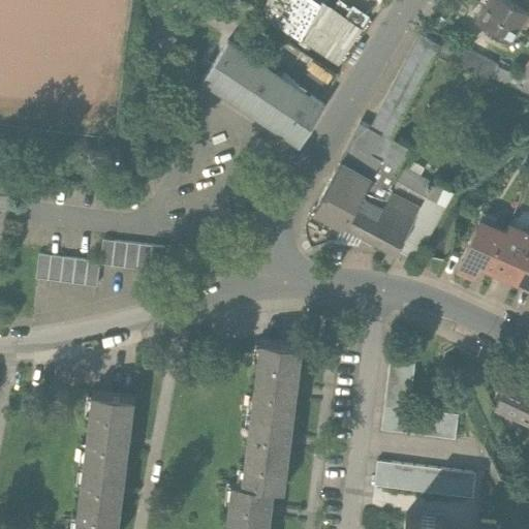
[(336,59),(365,17),(353,7),(345,19),(322,2),(318,8),(303,0),(301,3),(294,0),(293,0),(280,23),(301,34),(336,59)]
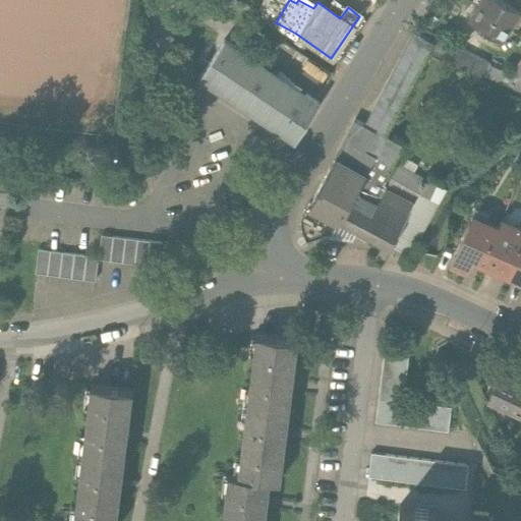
[(477,0),(478,1),(468,16),(501,37),(519,8),(507,0),(477,0)]
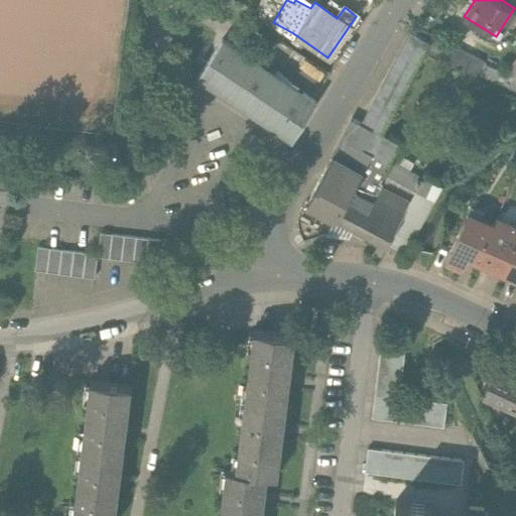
[(398,144),(381,134),(428,43),(408,32),(361,124),(373,129),(363,148),(371,153),(388,162),(398,144)]
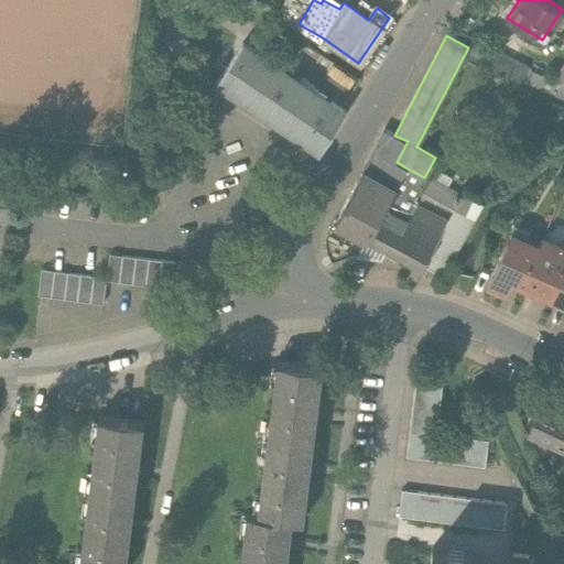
[(242,43),(216,83),(320,150),(345,111),(242,43)]
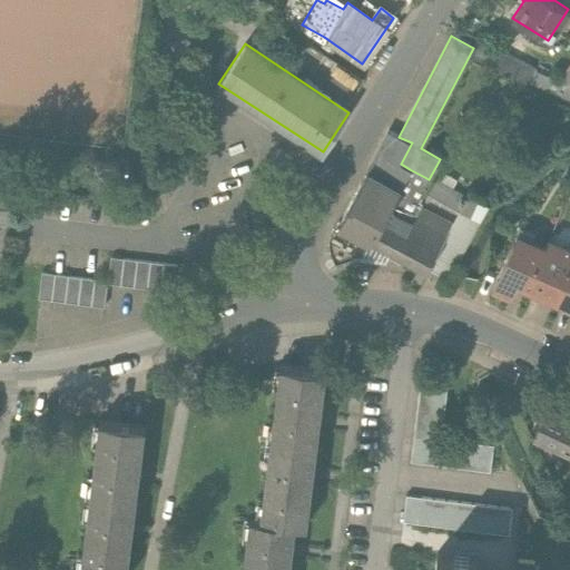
[(534,70),(491,48),(483,65),(526,86),(527,81),(569,105),(569,64),(557,82),(533,71),(534,70)]
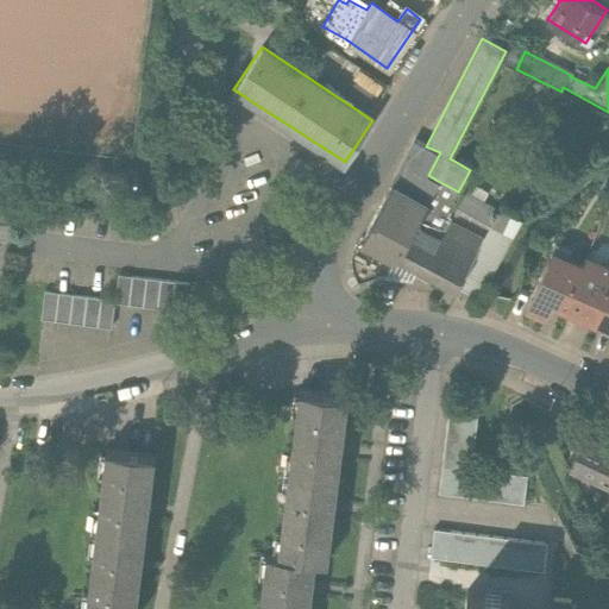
[(418,218),(438,181),(428,175),(440,152),(426,146),(414,140),(362,239),(396,258),(418,218)]
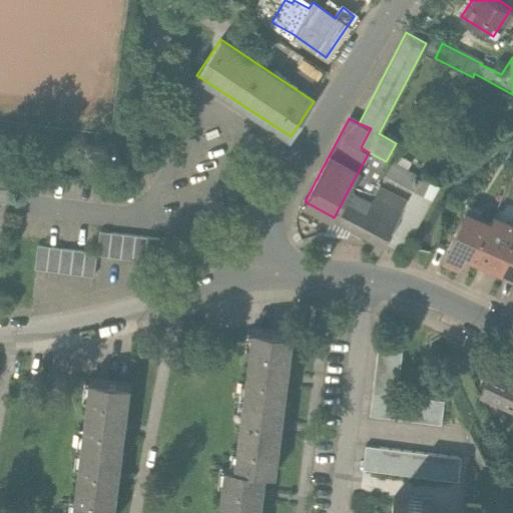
[(369,152),(352,183),(372,194),(376,186),(379,180),(384,183),(388,177),(381,173),(388,162),(386,161),(369,152)]
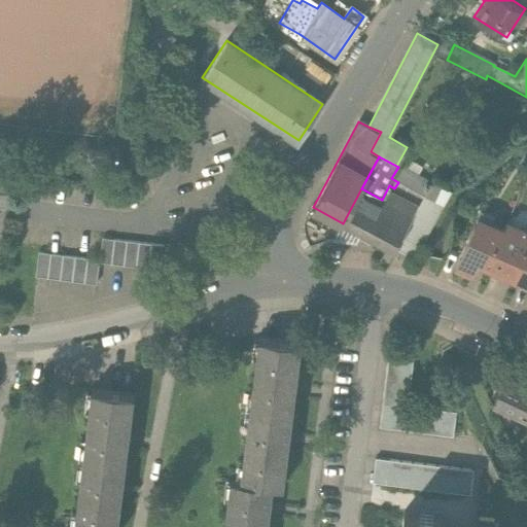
[(391,178),(398,182),(411,190),(418,177),(422,169),(410,163),(406,171),(398,167),(391,178)]
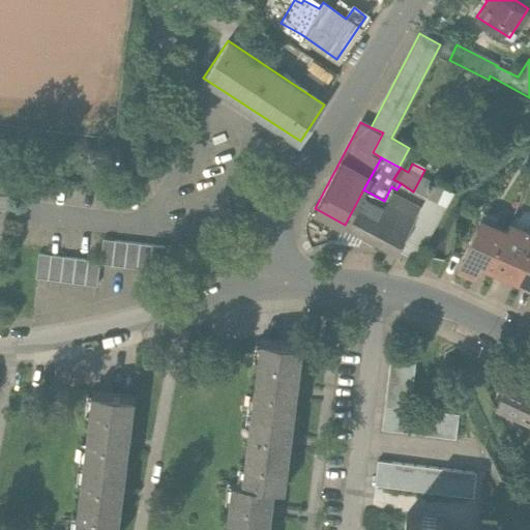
[(454,188),(436,179),(433,184),(420,178),(413,192),(425,198),(419,208),(396,252),(410,259),(411,258),(416,261),(454,188)]
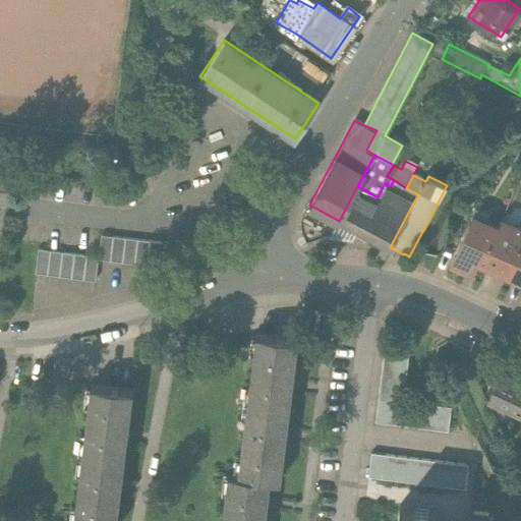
[(390,247),(412,205),(382,189),(378,197),(357,186),(339,221),(390,247)]
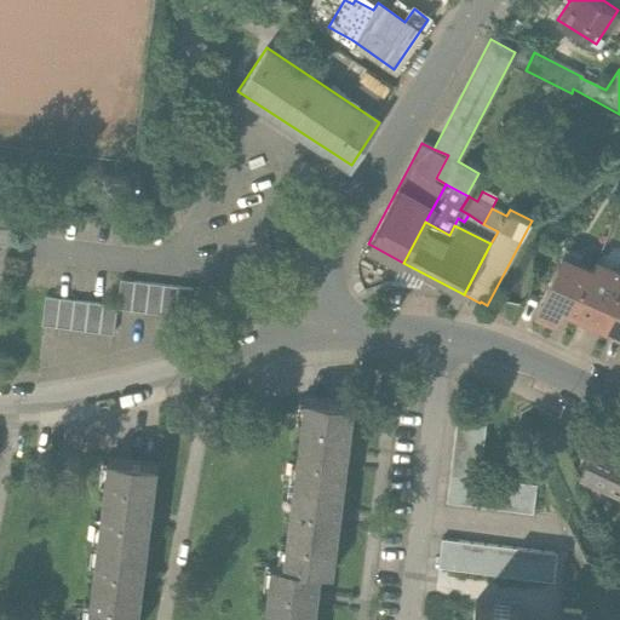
[(561,314),(570,319),(592,268),(579,263),(583,254),(564,247),(534,315),(556,325),(561,314)]
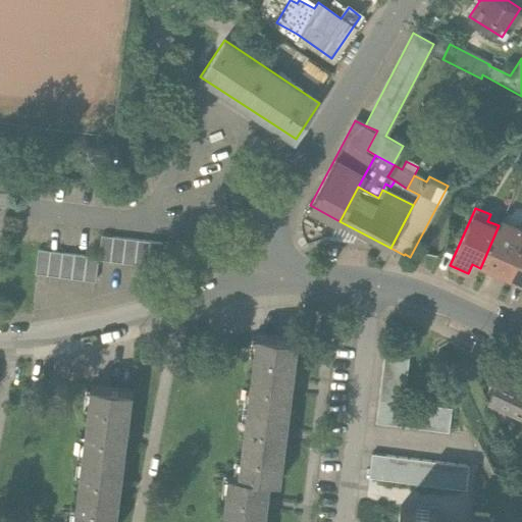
[(480,268),(506,279),(521,243),(521,226),(502,218),(499,225),(480,268)]
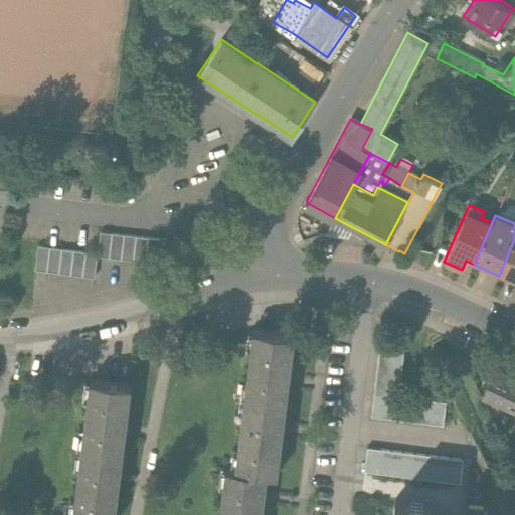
[(37,246),(34,271),(95,278),(97,255),(157,264),(160,238),(100,231),(97,253),(37,246)]
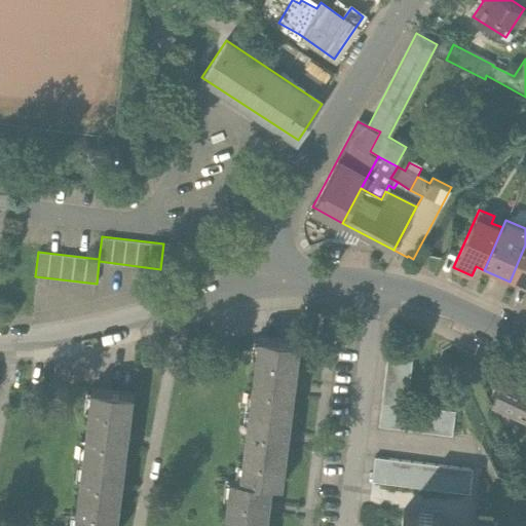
[(525,245),(510,282),(525,288),(525,245)]
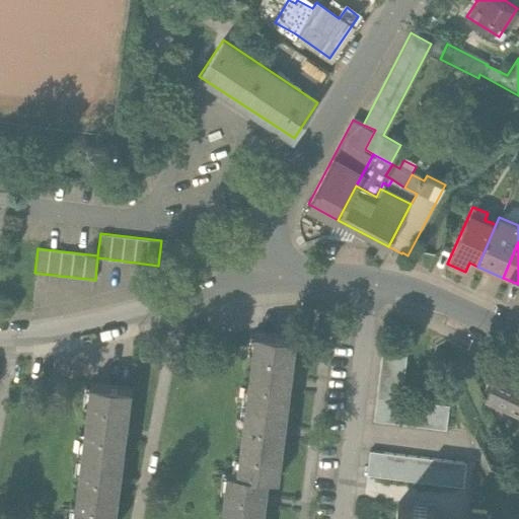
[(254,332),(245,403),(287,409),(295,338),(254,332)]
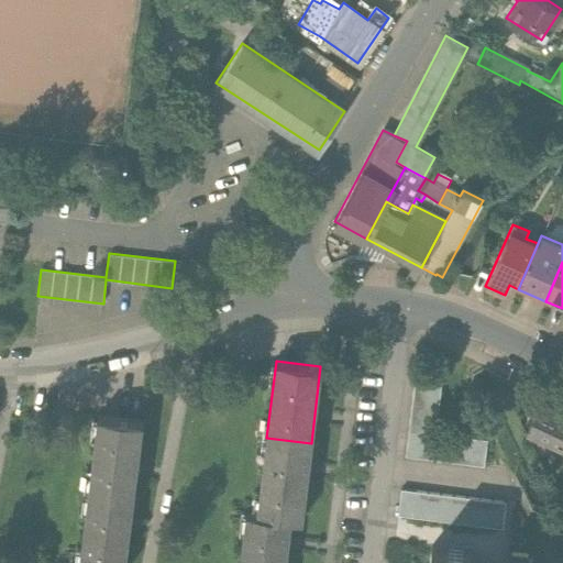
[(442,367),(416,364),(405,456),(483,466),(486,440),(433,433),(442,367)]
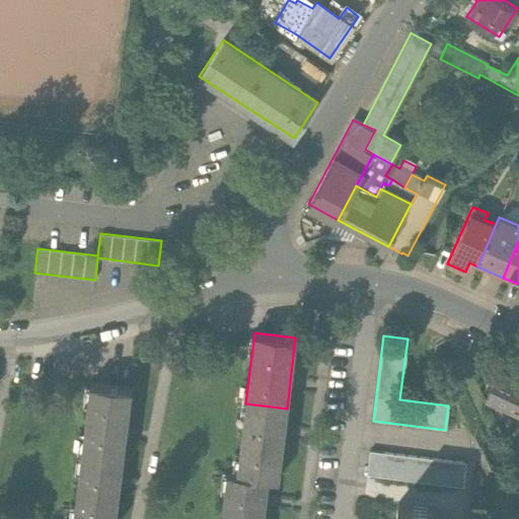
[(518,381),(498,372),(487,396),(518,411),(518,381)]
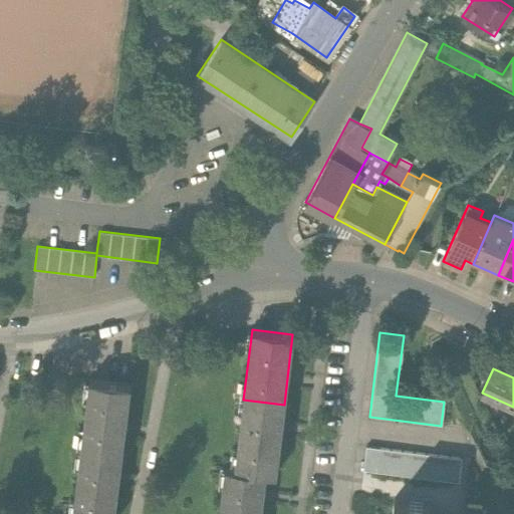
[(89,379),(80,450),(120,455),(130,384),(89,379)]
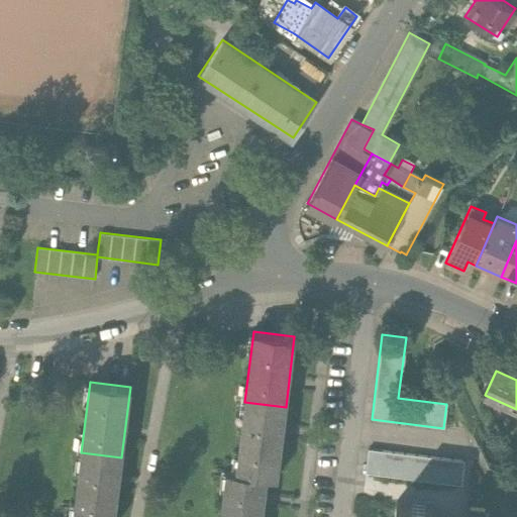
[(277,477),(286,407),(244,402),(235,472),(267,476),(277,477)]
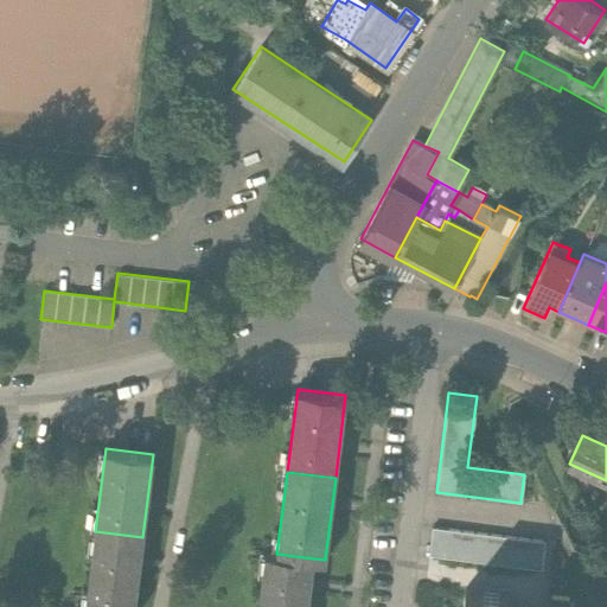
[(544,542),(432,528),(428,555),(541,569),(544,542)]
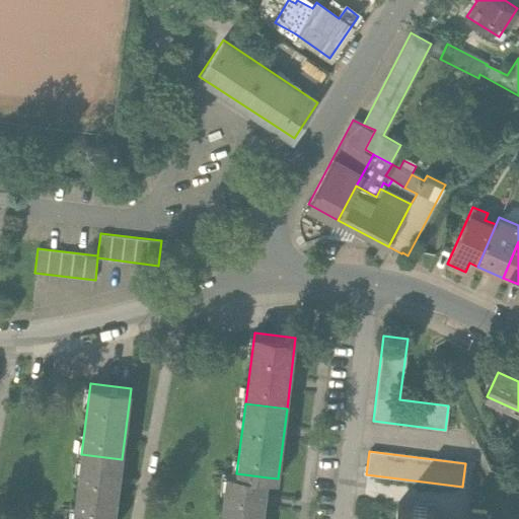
[(114,518),(122,459),(81,454),(72,518),(114,518)]
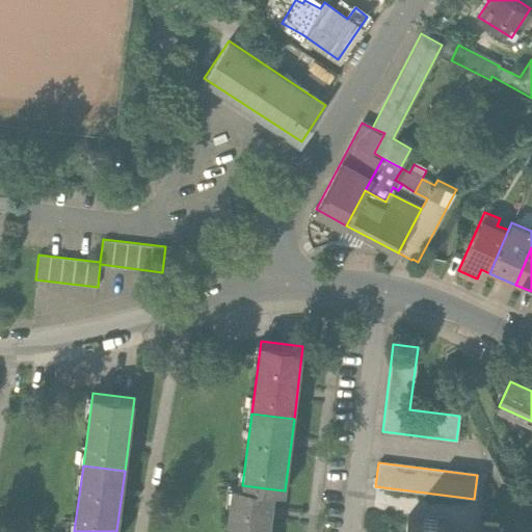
[(268,531),(274,489),(242,485),(233,484),(225,531),(268,531)]
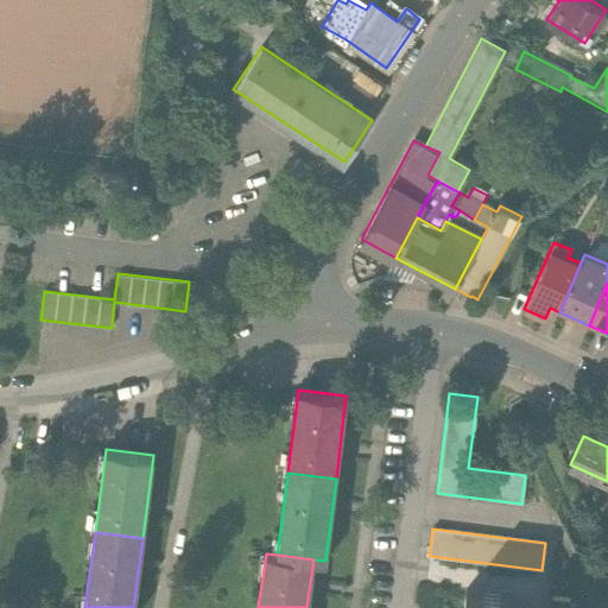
[(466,589),(463,607),(508,607),(511,595),(466,589)]
